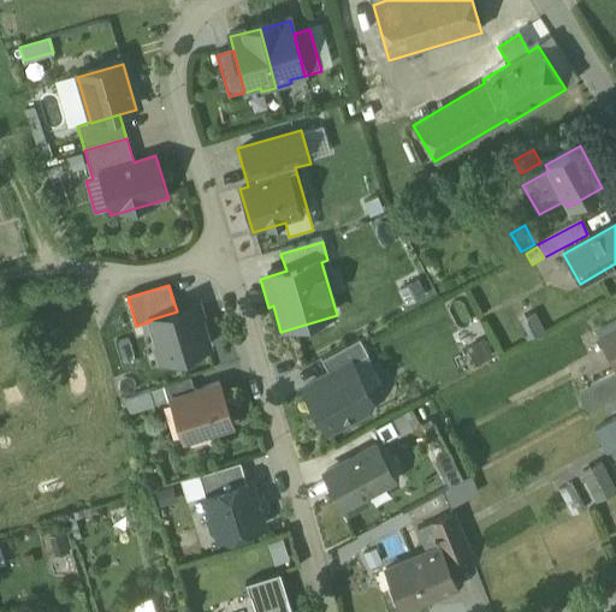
[(177,312),(149,320),(150,321),(163,362),(208,349),(195,306),(177,312)]
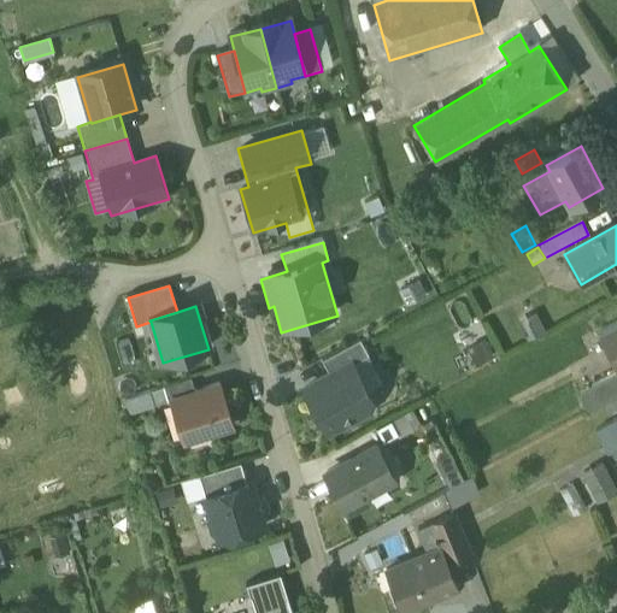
[(616,335),(605,341),(616,363),(616,335)]
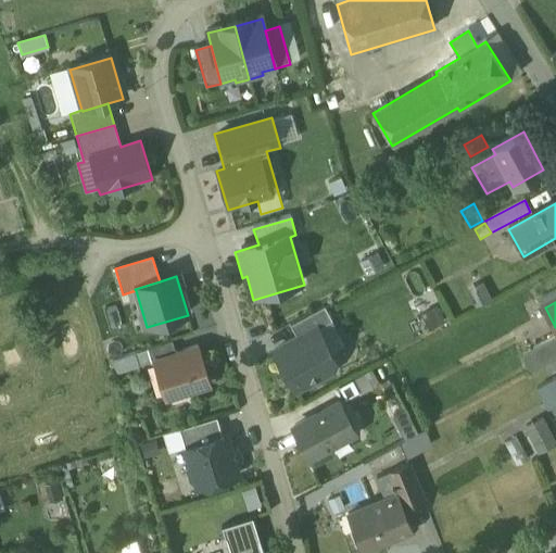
[(325,308),(290,326),(298,340),(317,329),(317,330),(332,323),(325,308)]
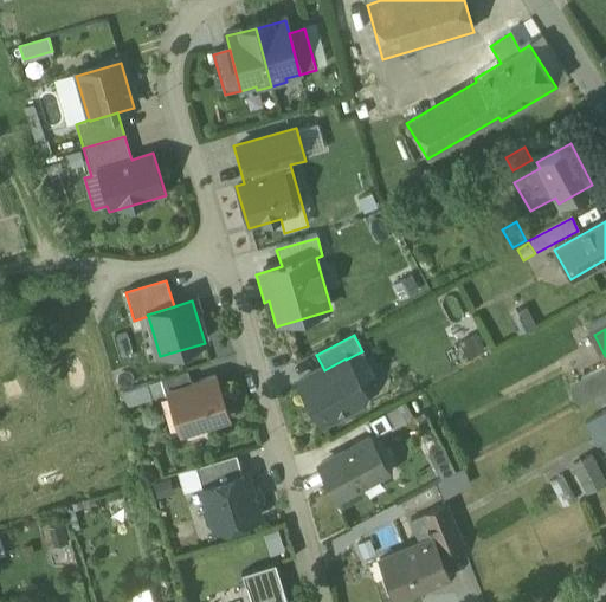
[(324,370),(300,383),(322,425),(362,403),(366,395),(346,360),(346,358),(324,370)]
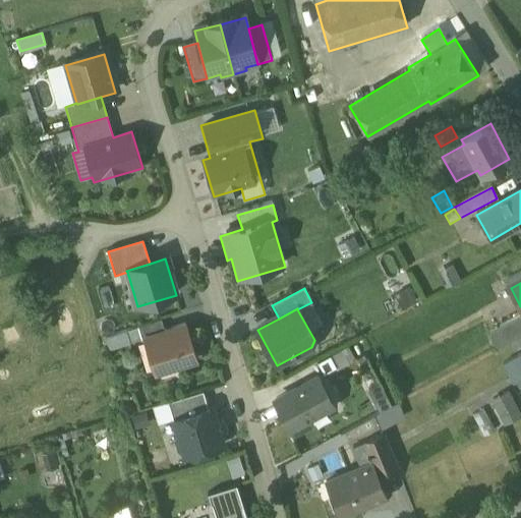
[(520,317),(490,334),(500,349),(520,338),(520,317)]
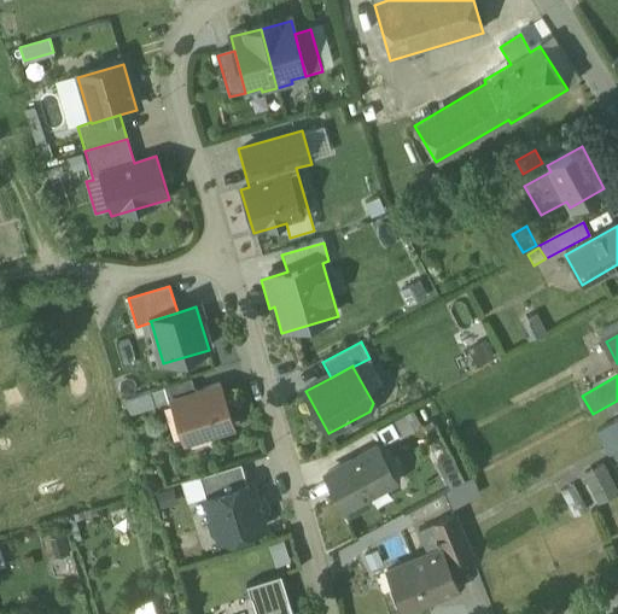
[(192,380),(150,393),(155,407),(172,402),(196,395),(192,380)]
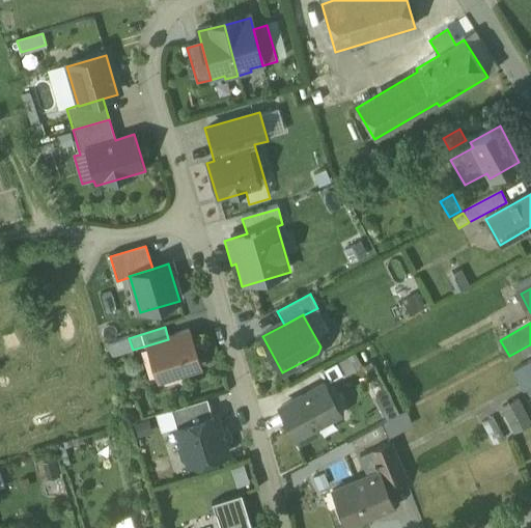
[(168,339),(147,345),(159,382),(200,368),(189,333),(168,339)]
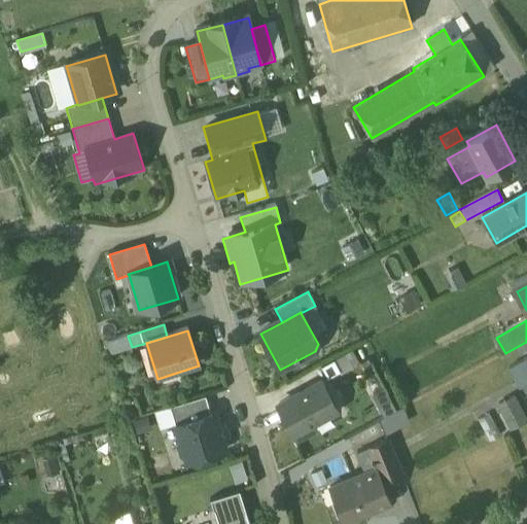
[(120,338),(108,342),(111,354),(124,350),(120,338)]
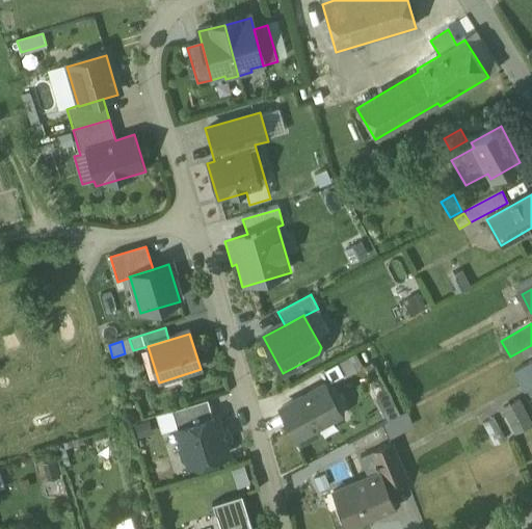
[(531,364),(514,374),(524,392),(531,388),(531,364)]
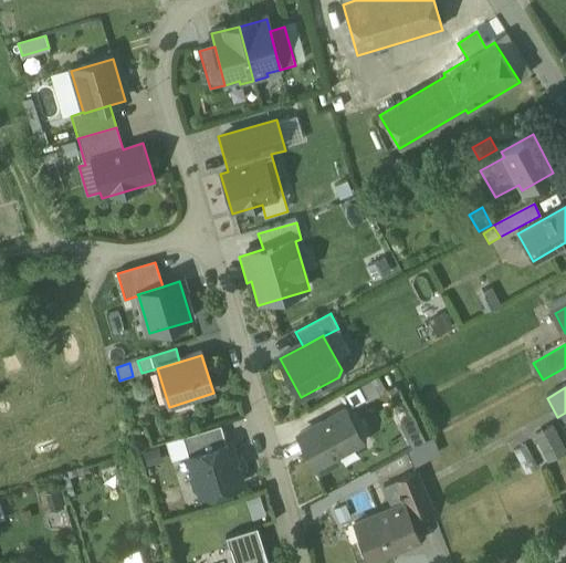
[(345,412),(300,436),(316,466),(321,475),(338,465),(334,456),(360,441),(345,412)]
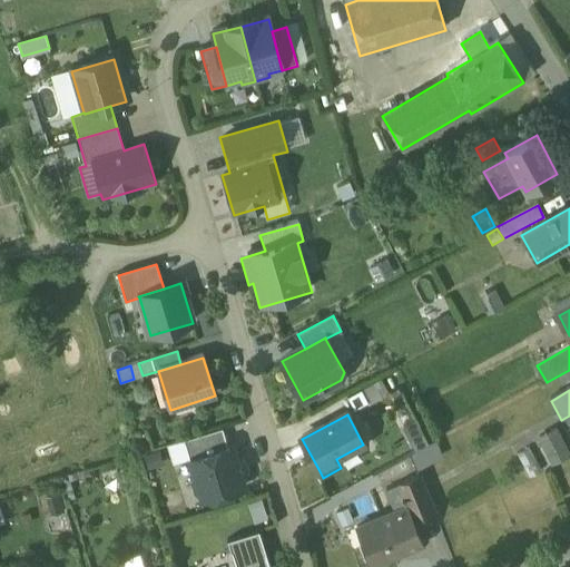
[(539,438),(550,466),(569,457),(569,453),(559,429),(539,438)]
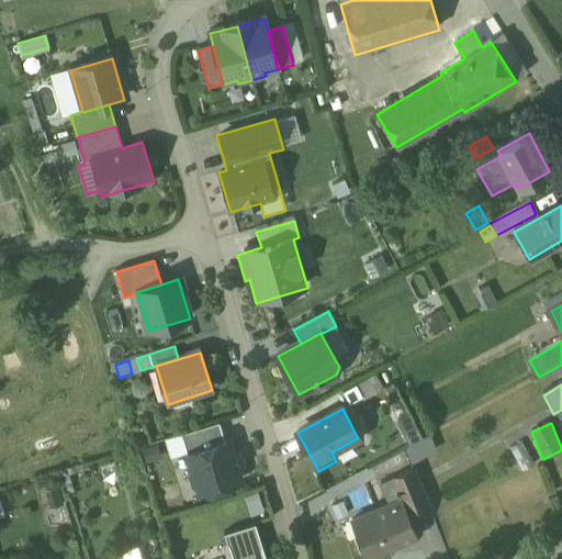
[(220,424),(181,436),(188,455),(225,443),(220,424)]
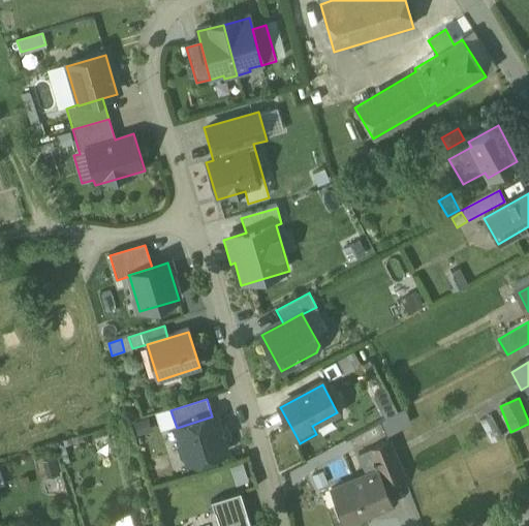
[(405,409),(382,419),(390,434),(411,425),(405,409)]
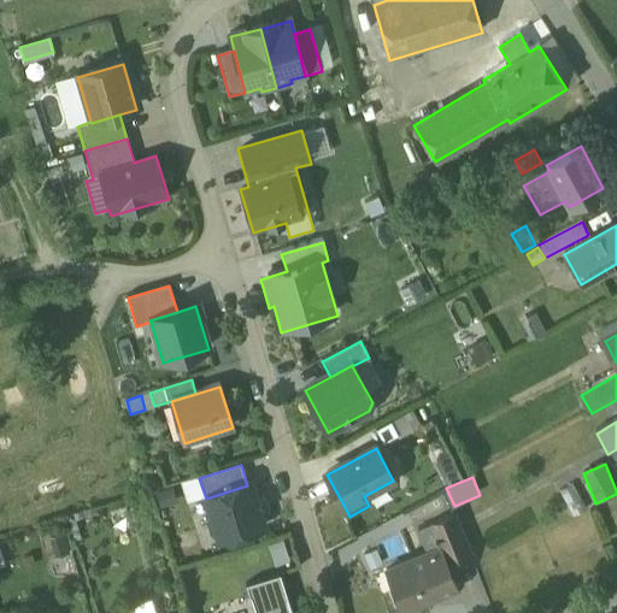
[(247,485),(206,499),(212,519),(210,525),(212,534),(217,536),(219,542),(265,528),(252,484),(247,485)]
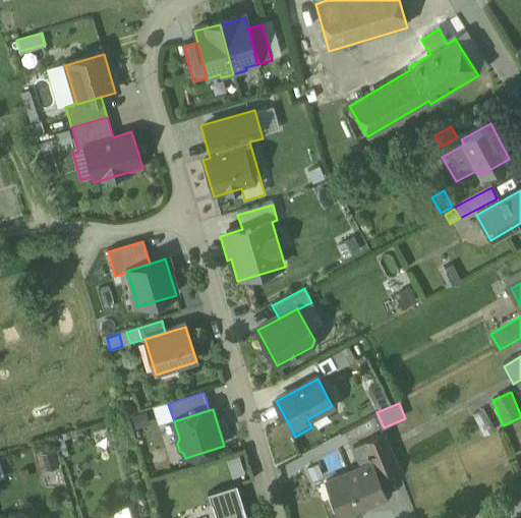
[(354,449),(361,467),(373,463),(378,474),(395,467),(383,438),(354,449)]
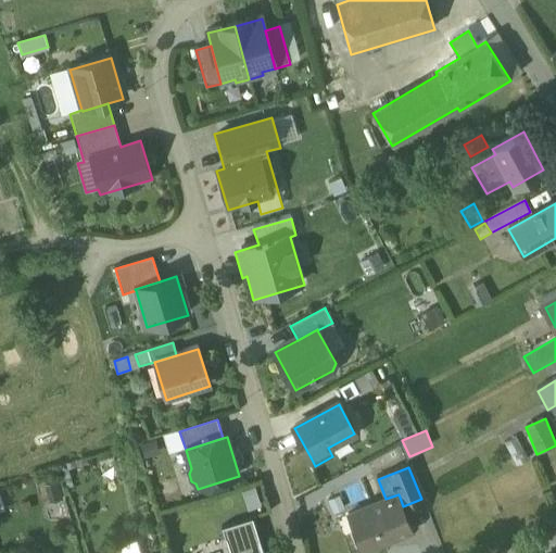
[(348,514),(363,552),(371,552),(415,535),(403,506),(399,494),(386,499),(348,514)]
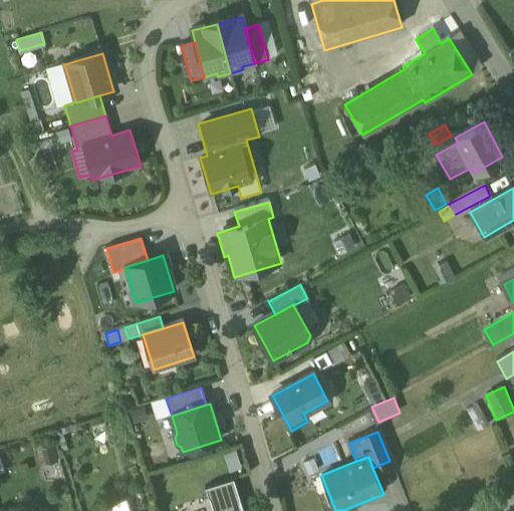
[(234,480),(205,489),(212,510),(241,501),(234,480)]
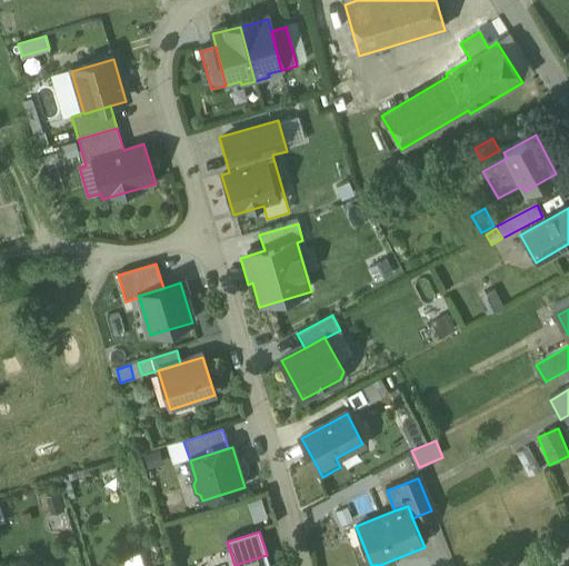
[(269,565),(267,555),(235,565),(269,565)]
